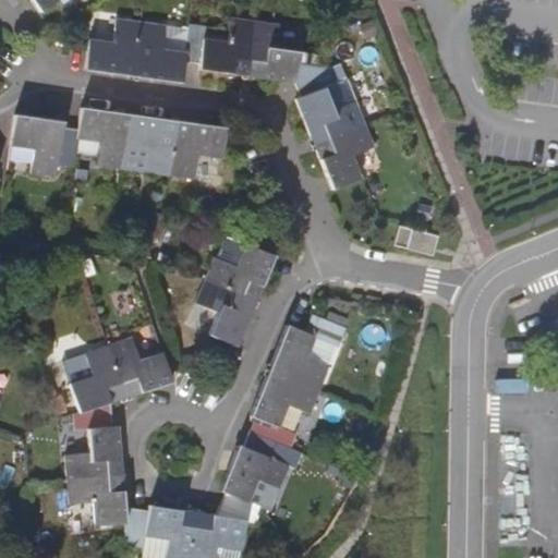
[(31,0),(39,11),(56,0),(31,0)]
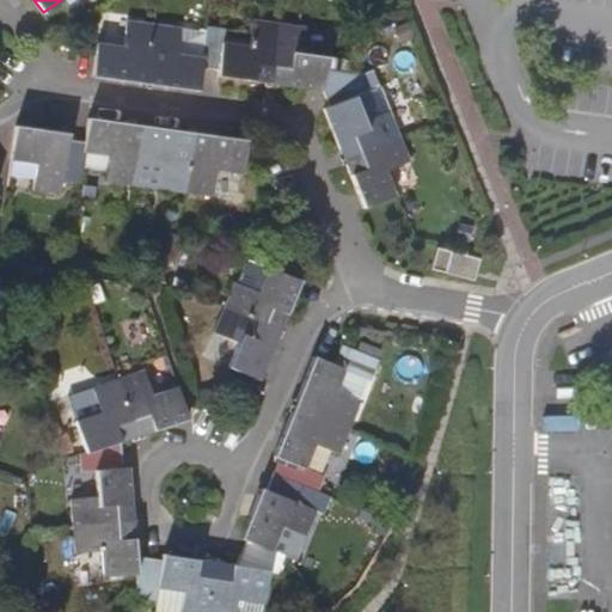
[(93,77),(146,84),(154,25),(127,20),(123,47),(97,43),(93,77)]
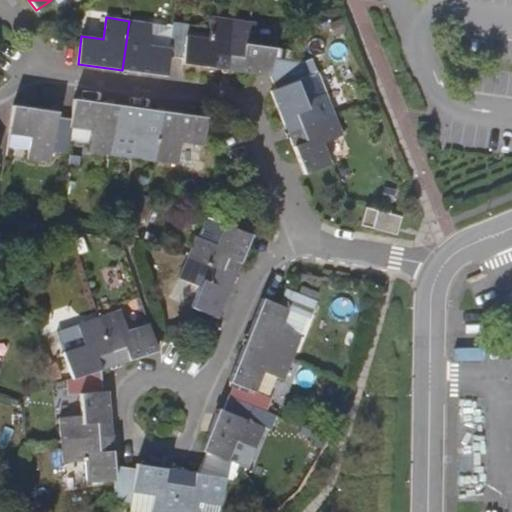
[(183,63),(226,69),(233,20),(211,17),(208,38),(186,35),(188,24),(173,23),(169,49),(168,56),(183,58),(183,63)]
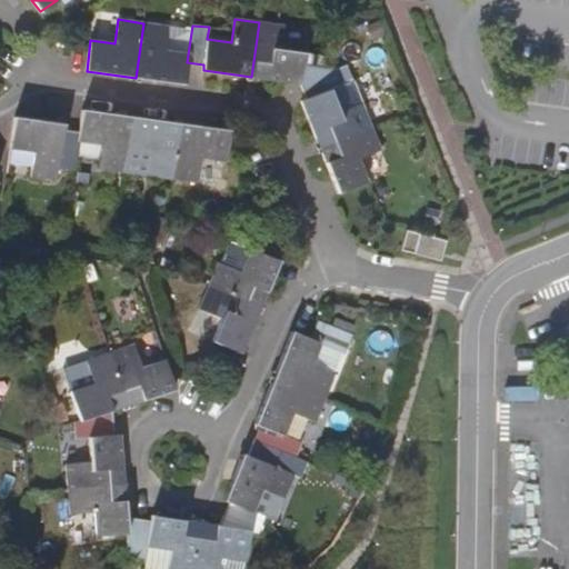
[(251,77),(299,83),(302,65),(321,68),(322,56),(280,50),(282,26),(259,22),(251,77)]
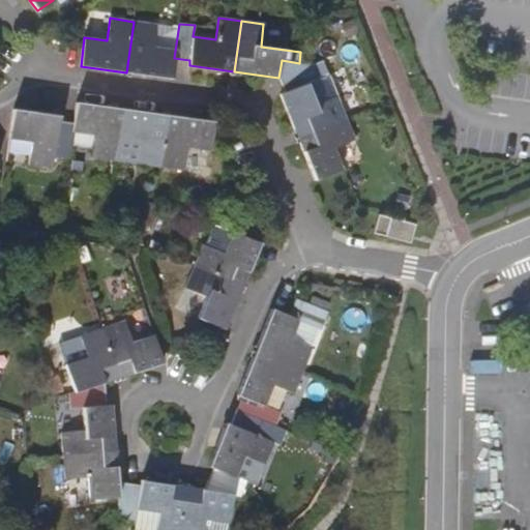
[(172,79),(174,58),(175,51),(153,48),(155,24),(134,22),(126,72),(172,79)]
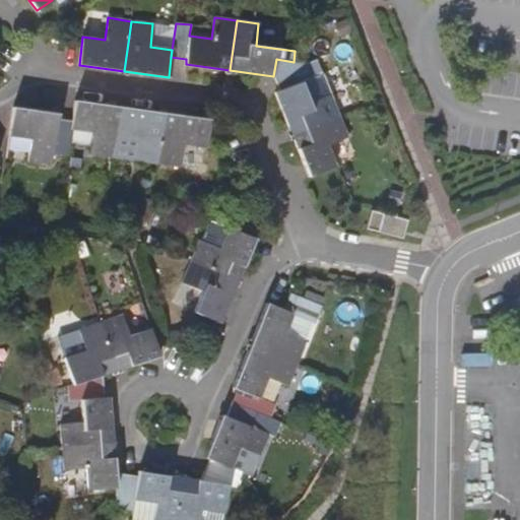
[(274,93),(291,135),(338,116),(330,94),(309,103),(301,81),(312,77),(306,63),(294,62),(276,59),(273,76),(279,90),(274,93)]
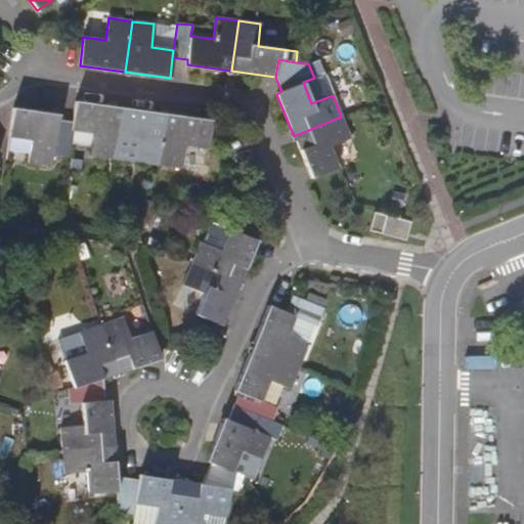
[(323,74),(314,78),(303,82),(311,103),(333,95),(323,74)]
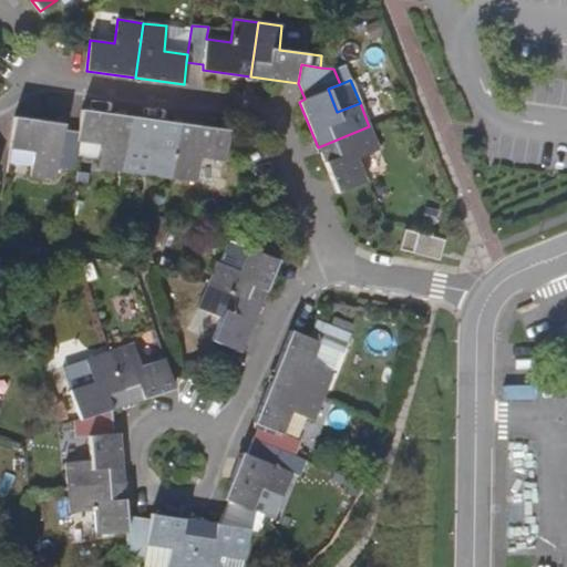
[(83,110),(80,132),(78,140),(102,143),(99,167),(123,171),(126,146),(130,116),(83,110)]
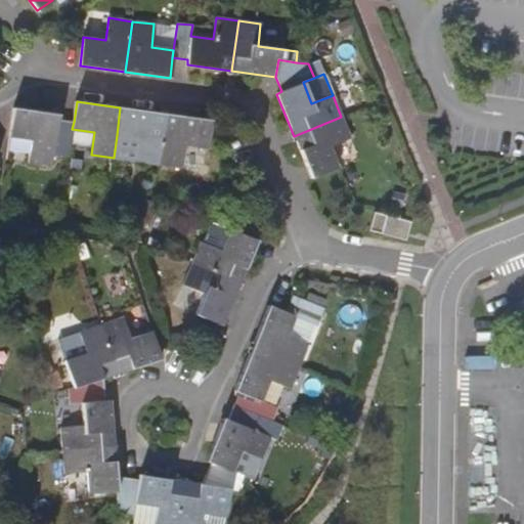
[(165,114),(120,107),(117,135),(139,138),(137,162),(159,165),(165,114)]
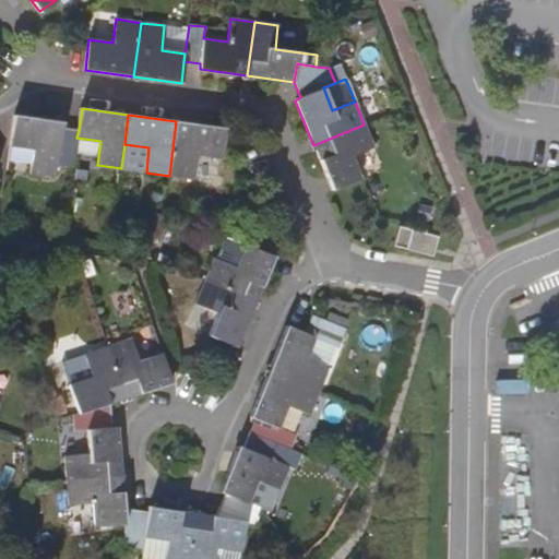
[(15,116),(11,145),(33,149),(31,174),(55,176),(57,165),(73,167),(76,138),(79,130),(62,128),(62,122),(15,116)]
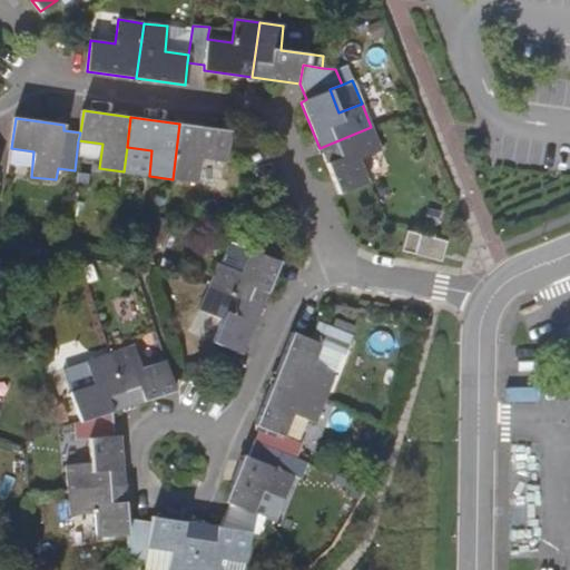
[(228,131),(179,124),(173,179),(197,183),(199,158),(225,161),(226,154),(228,131)]
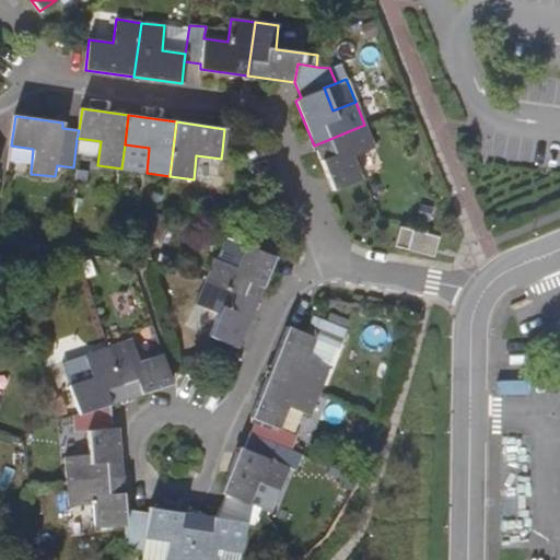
[(333,188),(358,179),(361,178),(352,156),(374,147),(364,125),(314,146),(333,188)]
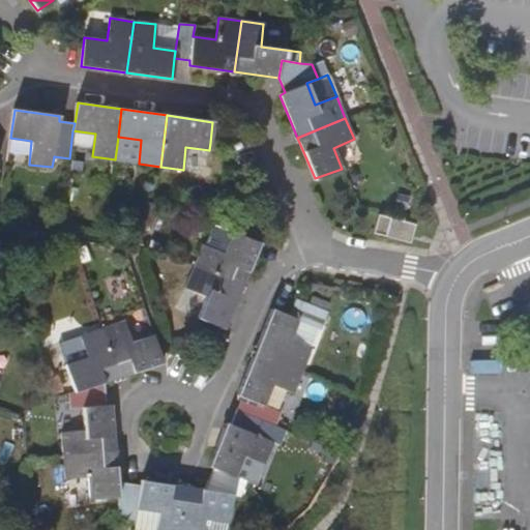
[(92,154),(93,135),(76,135),(75,153),(92,154)]
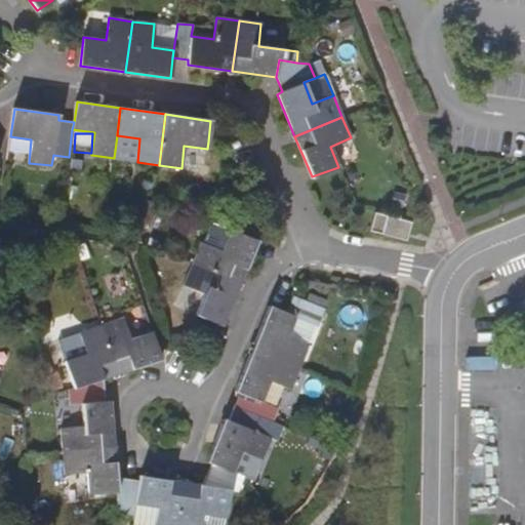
[(404,239),(409,220),(376,211),(375,212),(371,231),(404,239)]
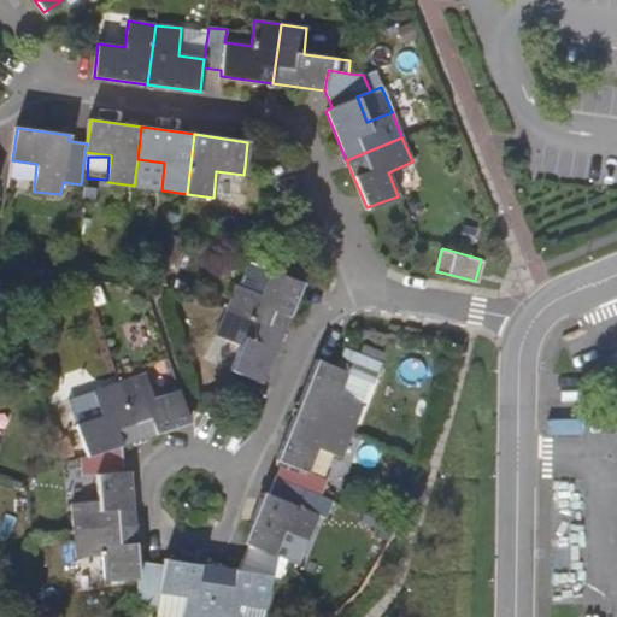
[(481,259),(475,281),(479,282),(485,259),(481,259)]
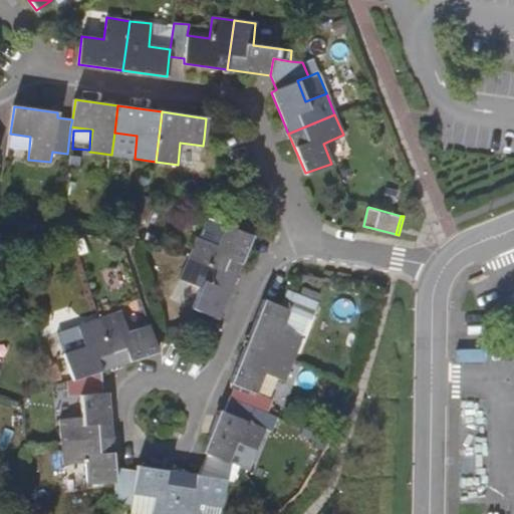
[(207,218),(199,238),(217,245),(225,225),(207,218)]
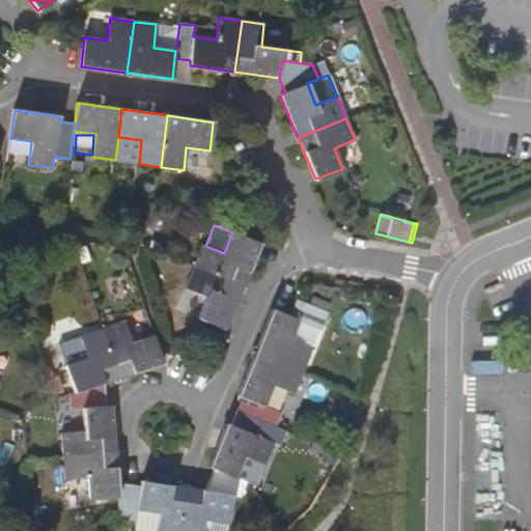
[(258,243),(253,242),(232,232),(224,253),(205,246),(203,245),(194,268),(242,286),(258,243)]
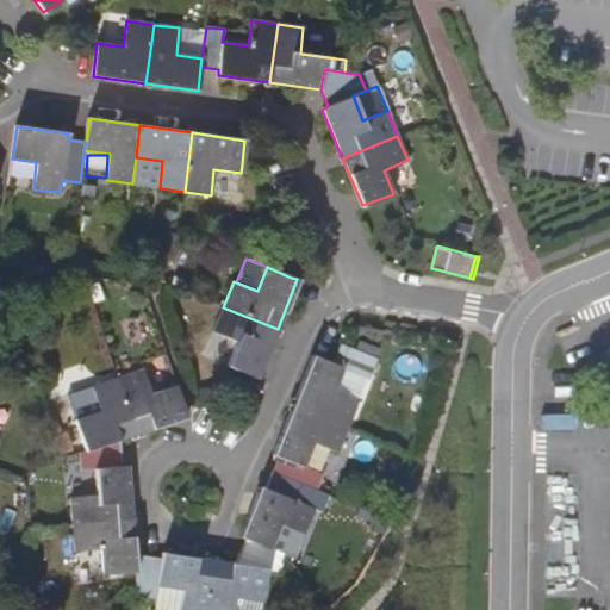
[(259,378),(278,329),(223,307),(213,331),(237,341),(228,366),(250,374),(259,378)]
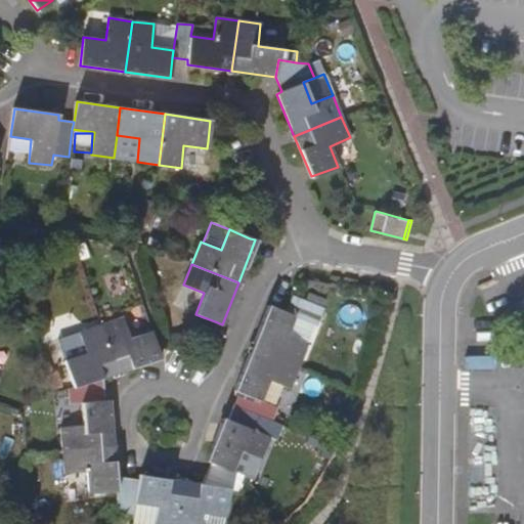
[(293,297),(285,312),(294,316),(312,323),(318,306),(293,297)]
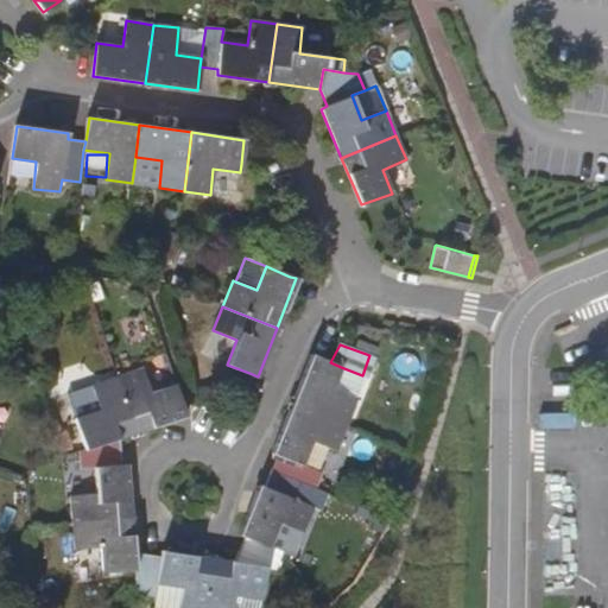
[(310,355),(291,403),(347,425),(356,401),(331,392),(341,367),(330,362),(327,362),(310,355)]
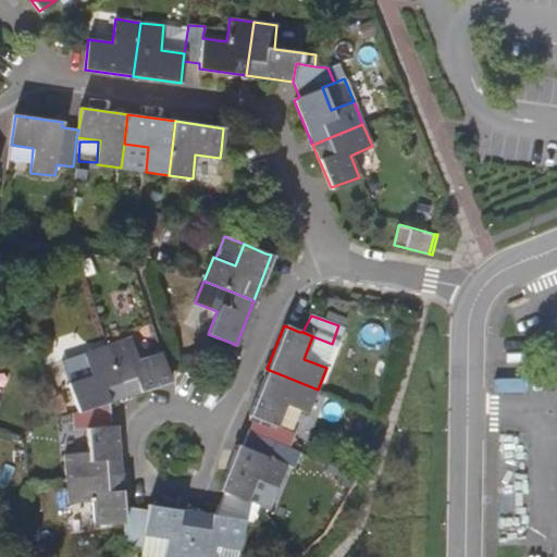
[(170,381),(160,353),(138,360),(131,338),(107,345),(125,397),(170,381)]
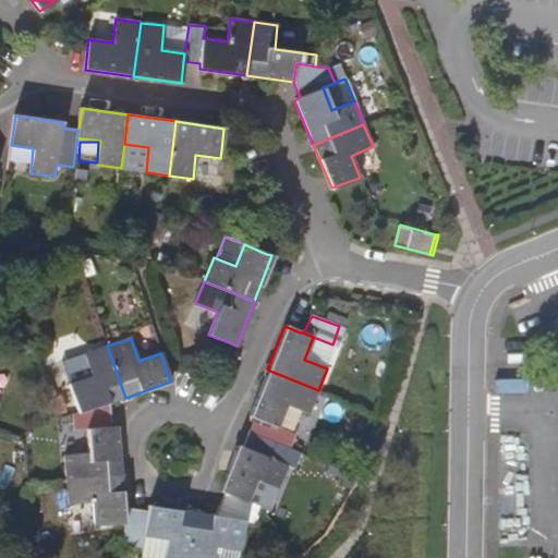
[(109,403),(125,398),(107,346),(84,353),(92,376),(70,384),(77,412),(73,412),(75,431),(86,429),(111,427),(109,403)]
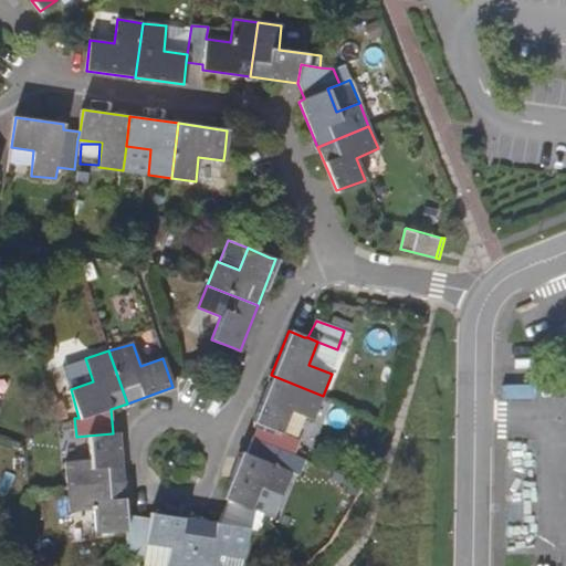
[(259,425),(252,440),(287,453),(294,456),(300,440),(282,433),(291,410),(314,419),(323,396),(271,375),(252,421),(259,425)]
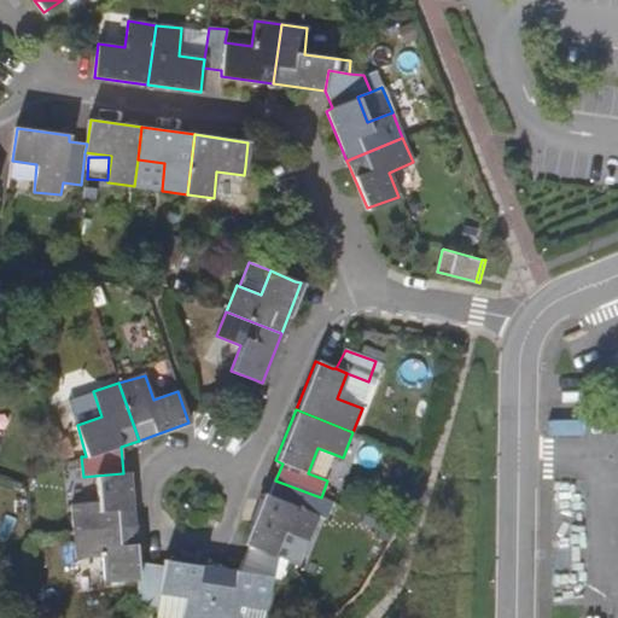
[(129,473),(123,473),(95,476),(98,501),(73,503),(74,530),(133,525),(129,473)]
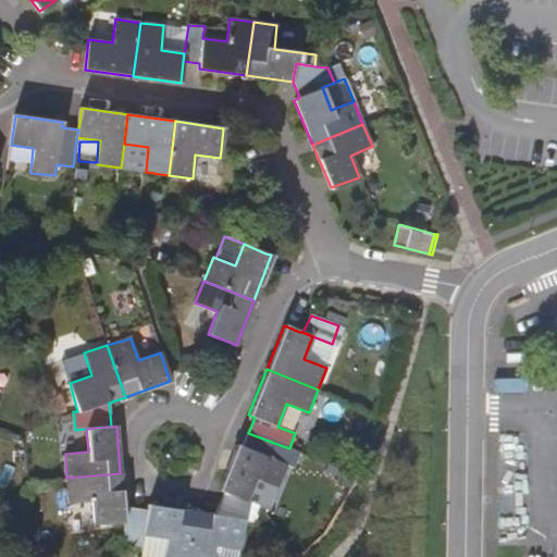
[(220,490),(225,492),(248,500),(257,478),(279,486),(287,465),(277,460),(283,446),(248,433),(243,447),(237,445),(220,490)]
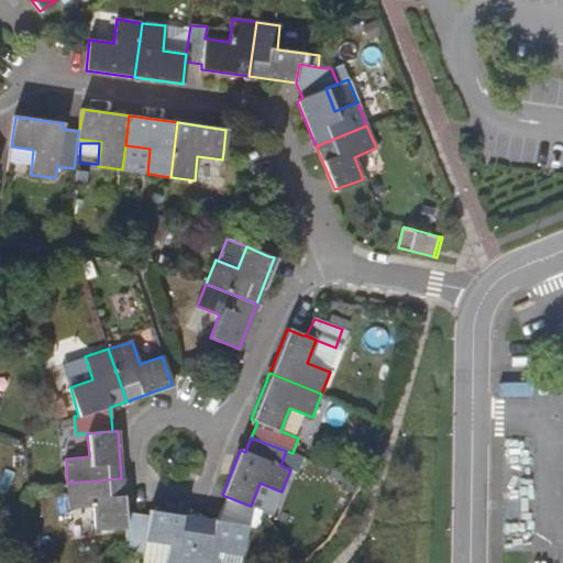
[(125,511),(121,478),(67,483),(69,509),(94,508),(96,531),(127,529),(129,551),(144,554),(146,540),(150,516),(125,511)]
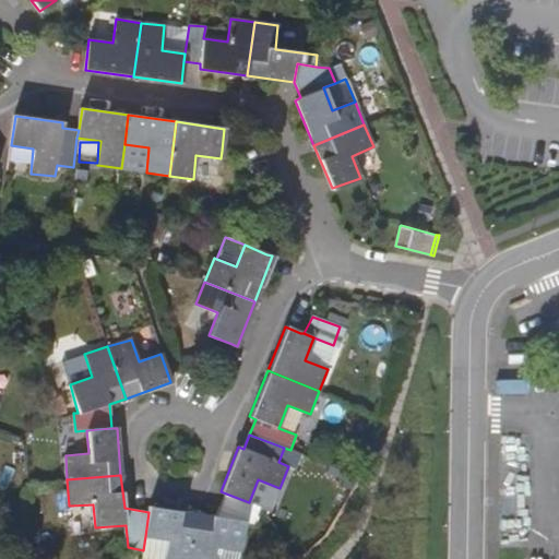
[(216,518),(197,514),(190,558),(237,558),(238,551),(241,551),(245,523),(252,523),(261,507),(249,502),(226,494),(216,518)]
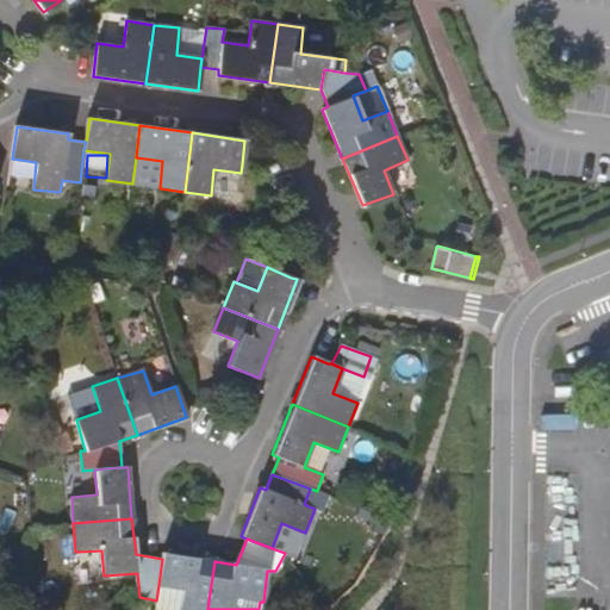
[(163,554),(162,559),(159,585),(185,590),(181,609),(207,609),(215,561),(163,554)]
